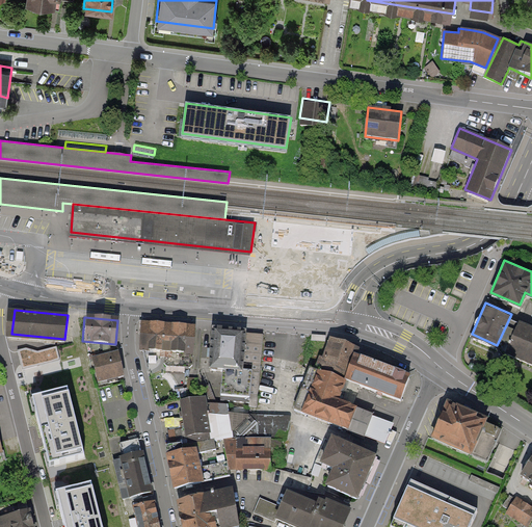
[(192,361),(196,320),(143,318),(140,345),(167,347),(166,360),(192,361)]
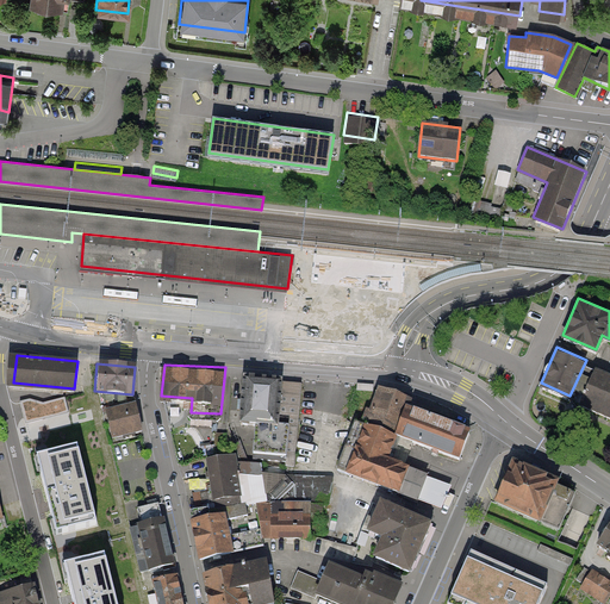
[(609,369),(596,365),(582,402),(609,413),(609,369)]
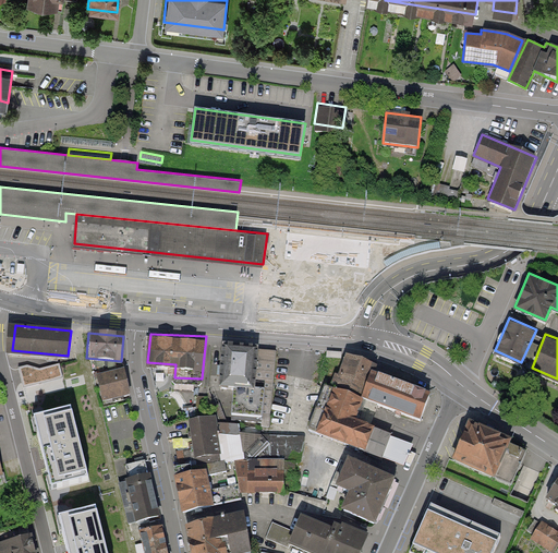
[(271,423),(276,349),(220,346),(218,386),(230,387),(229,415),(262,417),(261,422),(271,423)]
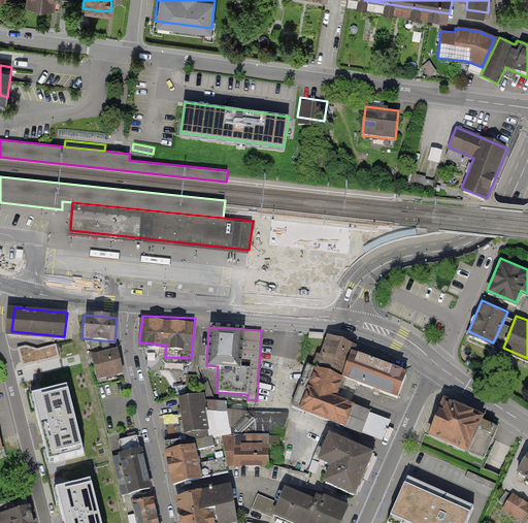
[(383,436),(390,418),(330,397),(338,376),(398,396),(406,372),(350,353),(353,345),(323,334),(296,410),(360,431),(361,428),(383,436)]
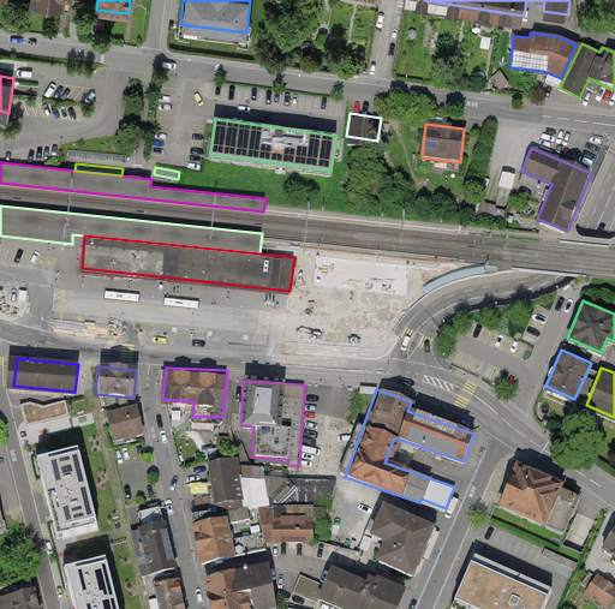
[(143,431),(137,405),(103,413),(109,440),(143,431)]
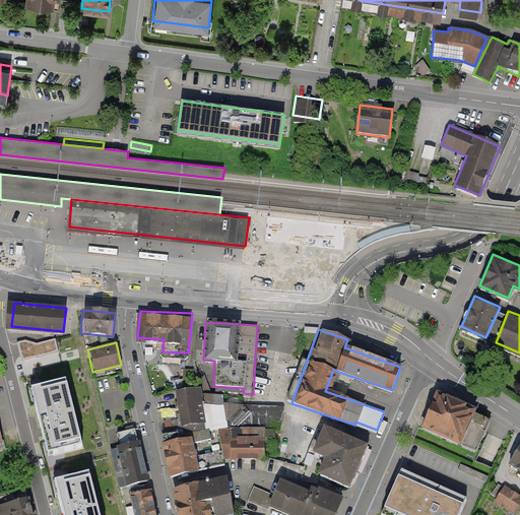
[(66,378),(38,385),(42,399),(36,401),(45,438),(50,436),(53,450),(83,443),(66,378)]
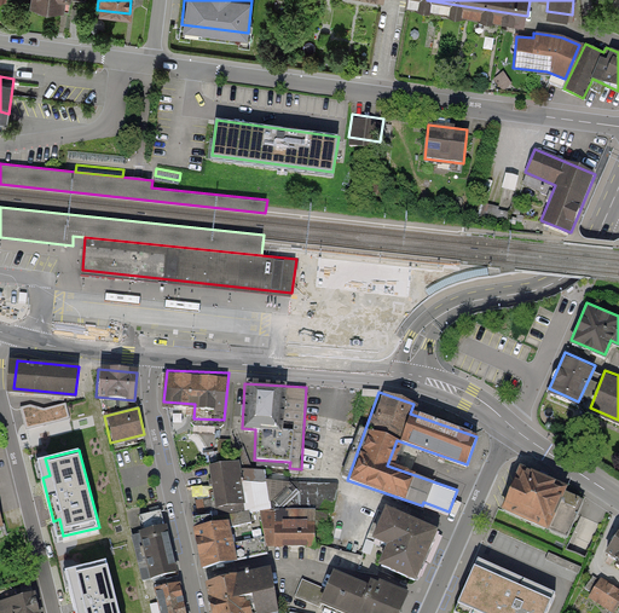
[(339,507),(337,479),(242,479),(237,460),(208,466),(217,507),(242,501),(242,507),(266,507),(266,542),(313,542),(312,507),(339,507)]
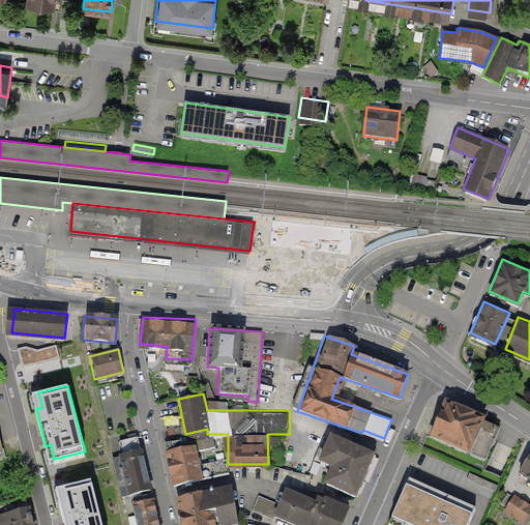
[(482,413),(445,398),(432,430),(486,454),(498,424),(481,416),(482,413)]
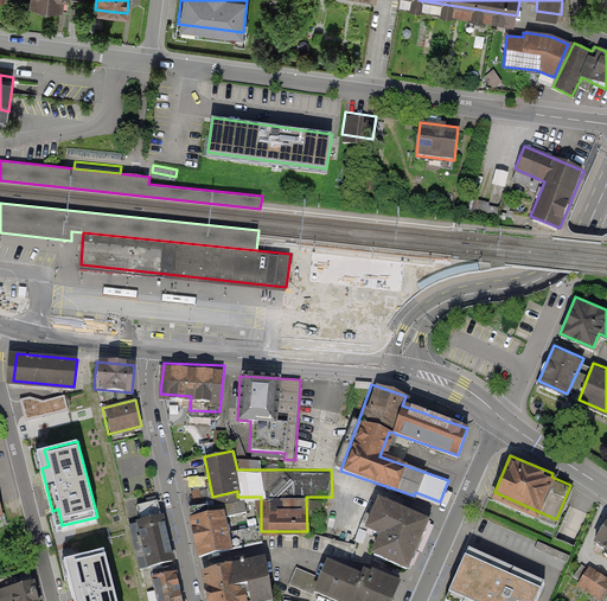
[(408,561),(428,516),(381,494),(369,520),(383,528),(375,547),(408,561)]
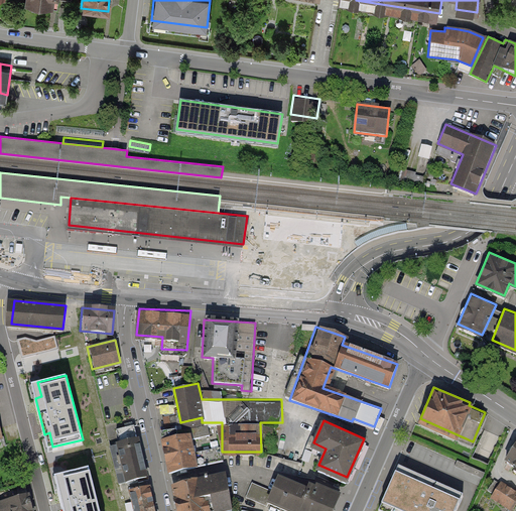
[(147,475),(134,421),(118,425),(121,438),(114,439),(122,480),(147,475)]
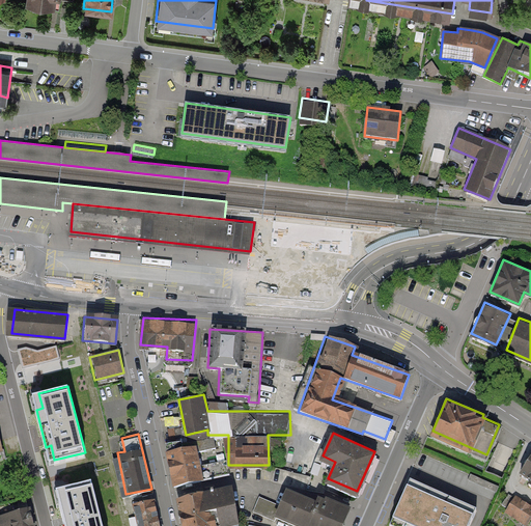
[(203,475),(197,443),(167,449),(173,480),(203,475)]
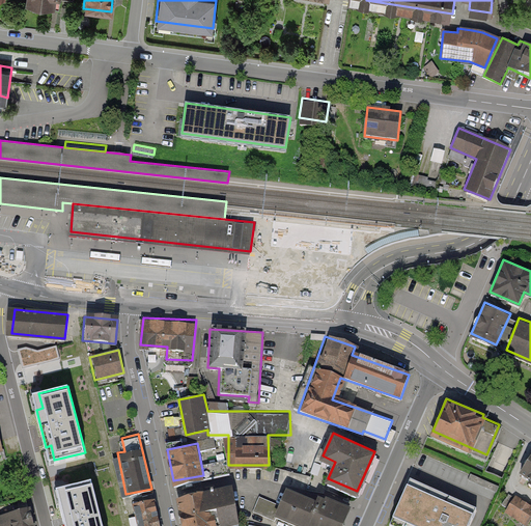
[(530,450),(516,471),(530,480),(530,450)]
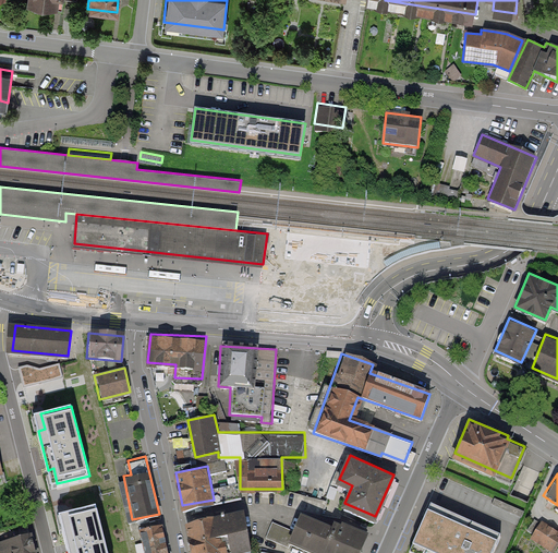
[(492,552),(501,533),(431,502),(410,549),(419,552),(492,552)]
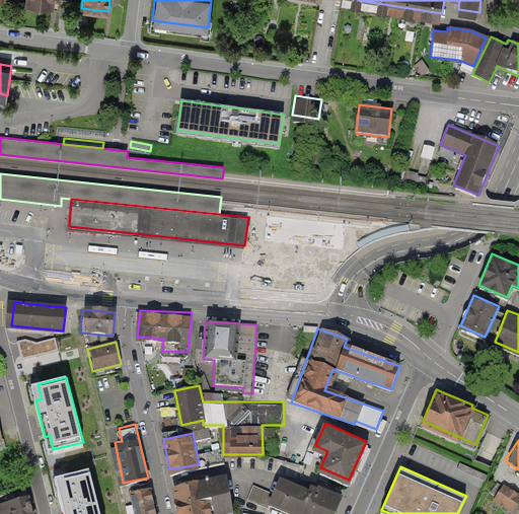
[(100,513),(89,468),(61,475),(65,490),(59,492),(64,513),(100,513)]
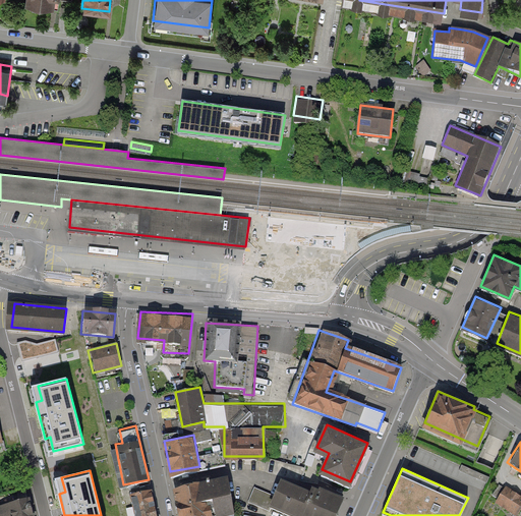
[(237,515),(238,515),(230,479),(174,486),(179,515),(237,515)]
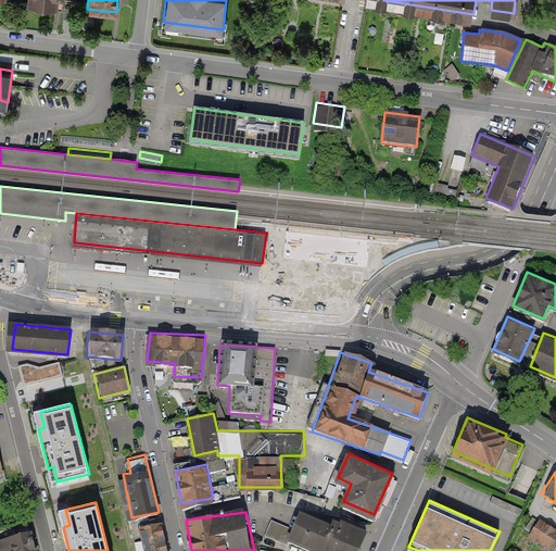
[(267,531),(315,550),(358,550),(365,536),(328,521),(326,528),(293,514),(289,524),(273,517),(267,531)]
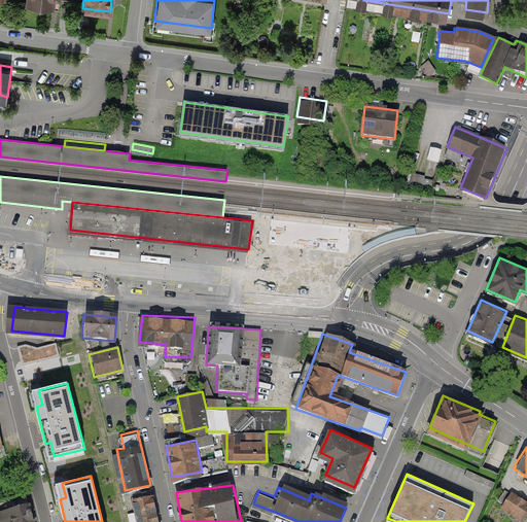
[(523,519),(526,513),(526,498),(513,490),(502,507),(523,519)]
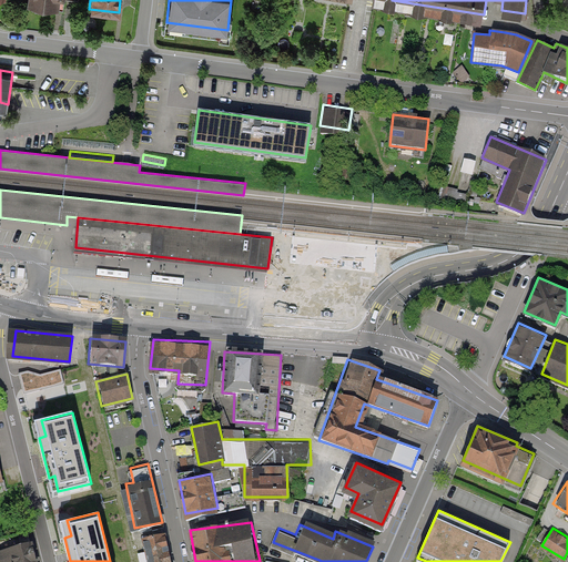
[(171,561),(164,529),(142,534),(148,561),(171,561)]
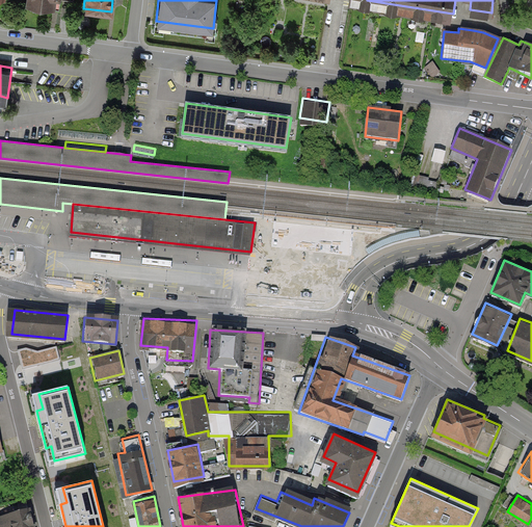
[(33,526),(29,507),(0,514),(0,526),(33,526)]
